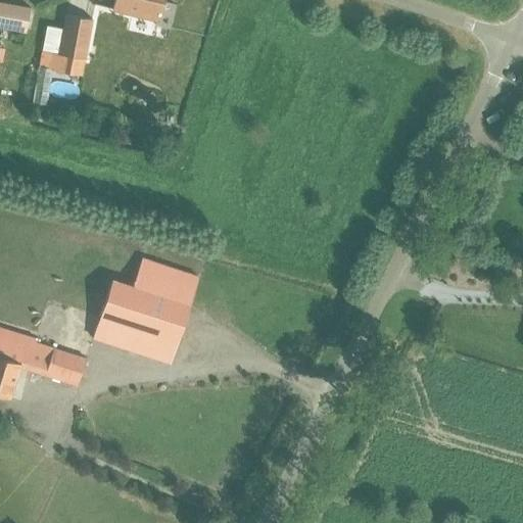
[(113,0),(111,9),(155,19),(154,25),(169,28),(175,3),(161,0),(113,0)]
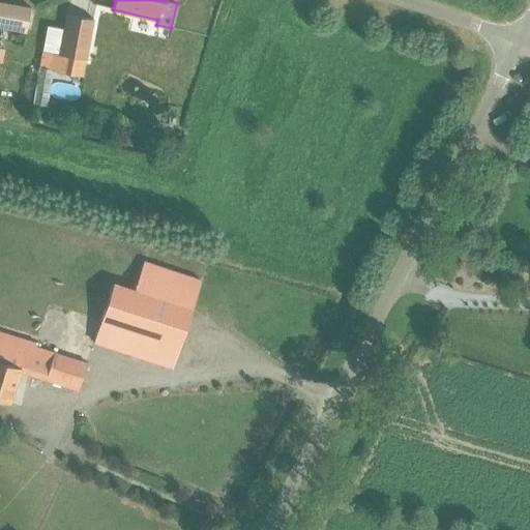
[(0,27),(25,32),(30,7),(0,1),(0,27)]
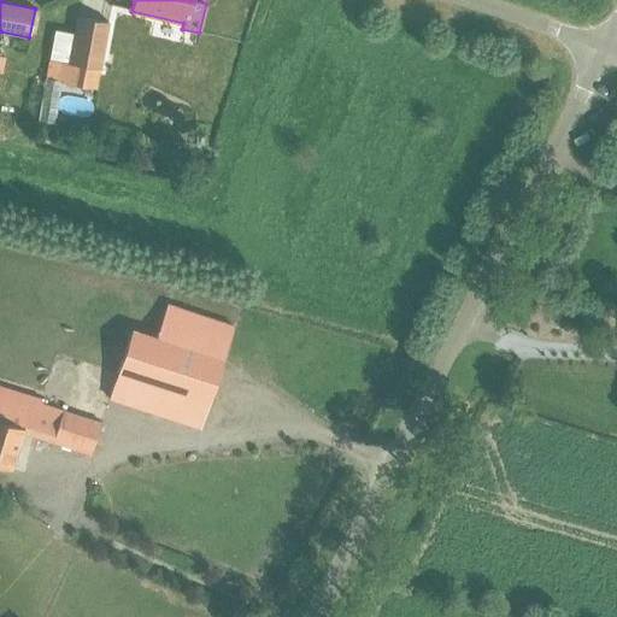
[(50,60),(46,78),(62,81),(97,87),(99,69),(109,22),(77,17),(74,35),(54,31),(50,60)]
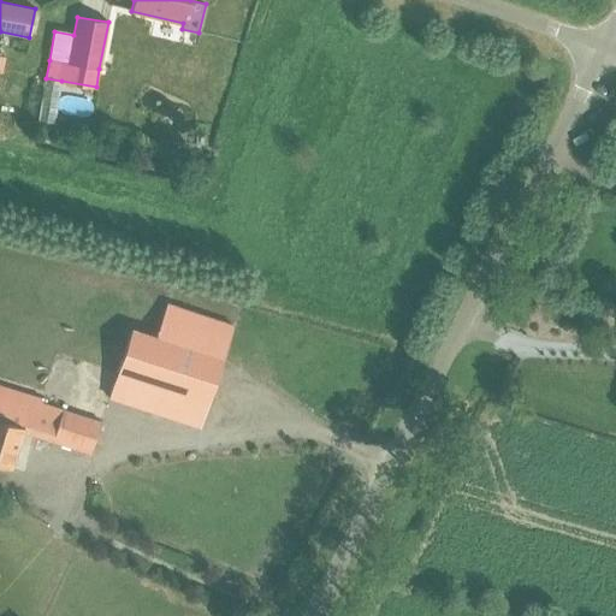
[(46,78),(39,120),(53,123),(61,81),(46,78)]
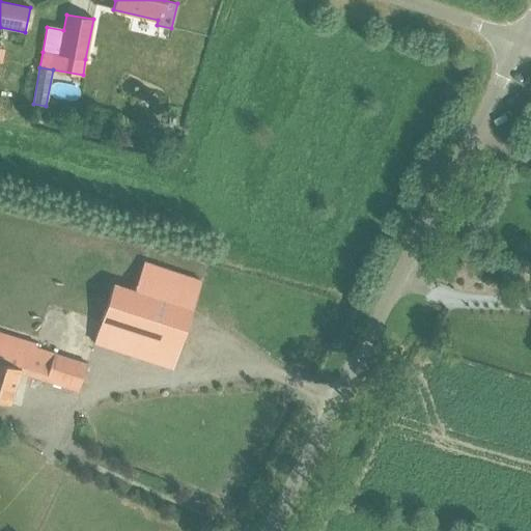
[(102,323),(93,345),(172,371),(180,348),(102,323)]
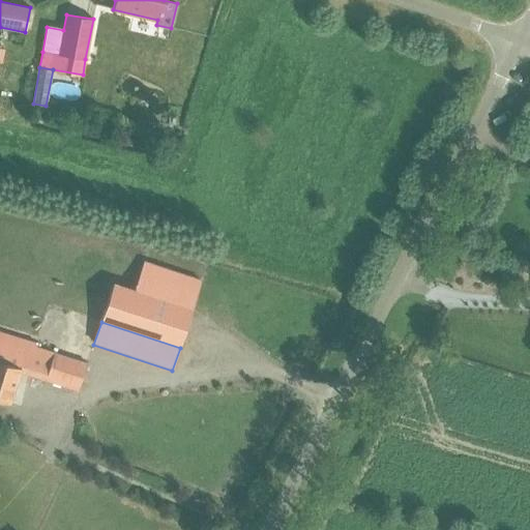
[(55,354),(34,348),(35,344),(0,332),(0,401),(8,404),(19,371),(47,379),(78,390),(87,365),(55,354)]
